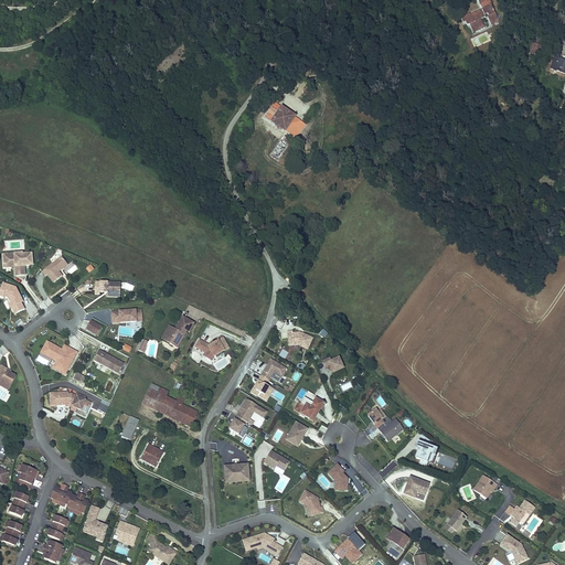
[(478,0),(482,10),(471,14),(470,13),(461,18),(464,23),(466,22),(468,27),(470,25),(473,33),(486,28),(481,20),(486,18),(484,17),(487,16),(490,24),(500,20),(490,0),(478,0)]
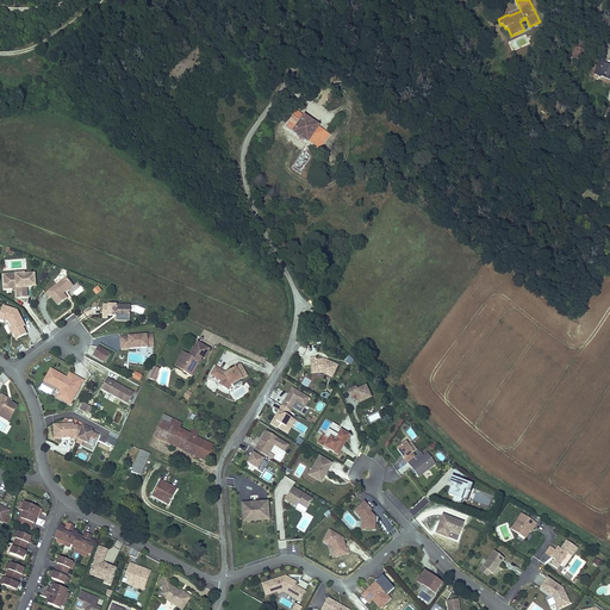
[(586,50),(577,48),(574,48),(572,58),(578,60),(579,55),(585,56),(586,50)]
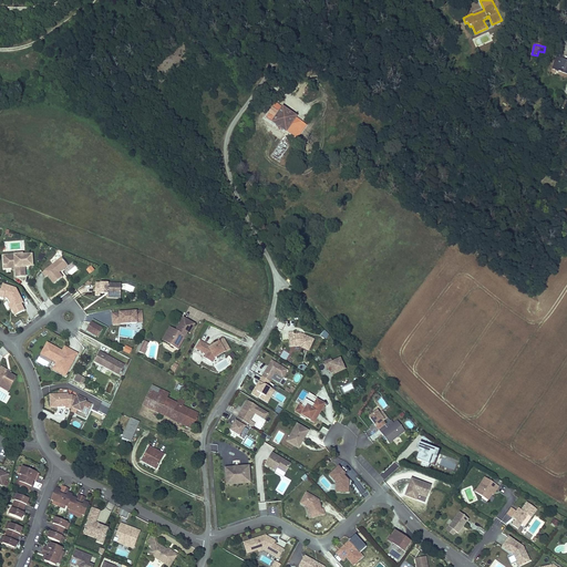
[(553,70),(566,74),(566,60),(556,57),(553,70)]
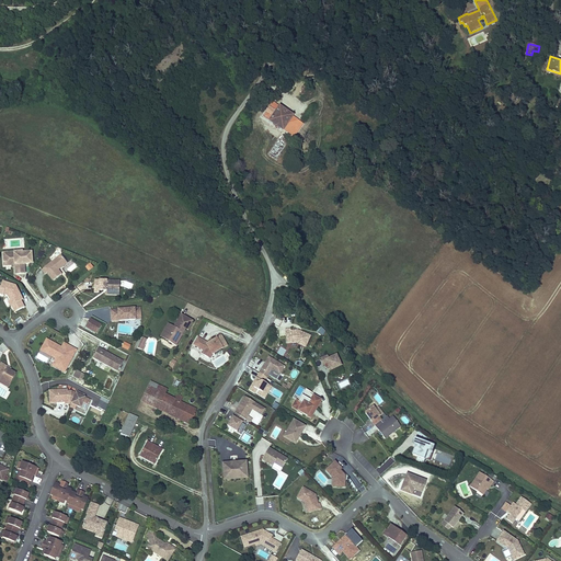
[(288,133),(295,138),(304,125),(293,117),(294,116),(273,102),(262,117),(283,132),(284,130),(288,133)]
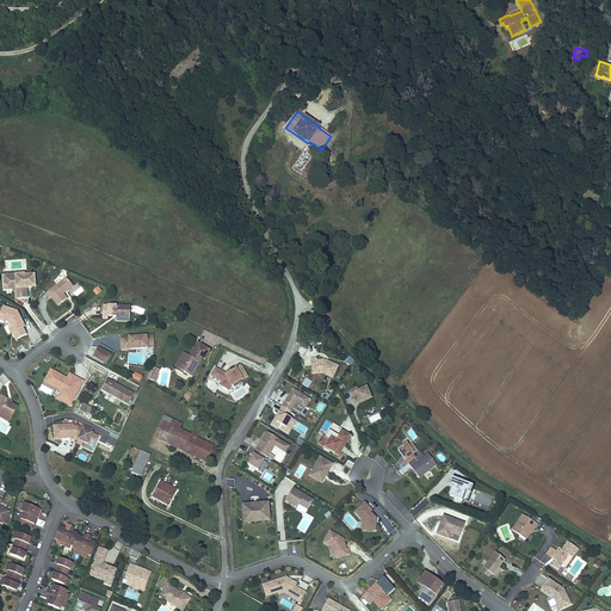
[(302,153),(296,168),(303,172),(310,156),(302,153)]
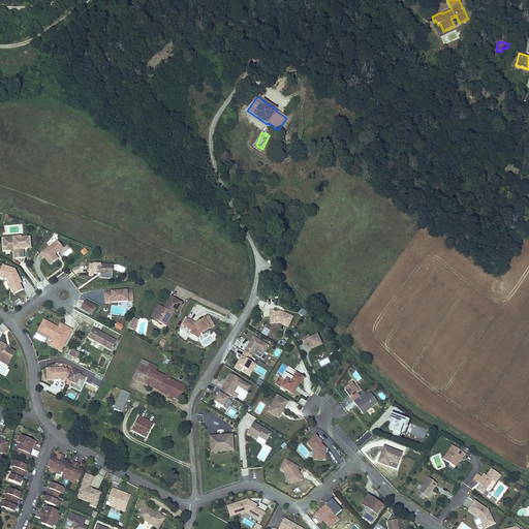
[(19,249),(23,249),(23,244),(25,244),(25,239),(16,240),(16,238),(8,239),(8,241),(0,241),(0,250),(10,250),(10,258),(19,258),(19,249)]
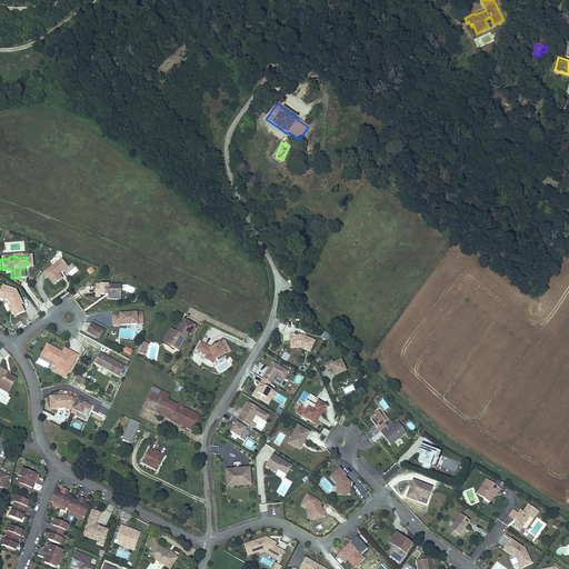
[(58,278),(55,273),(53,272),(56,270),(56,272),(63,266),(57,258),(39,273),(42,278),(43,277),(50,285),(58,278)]
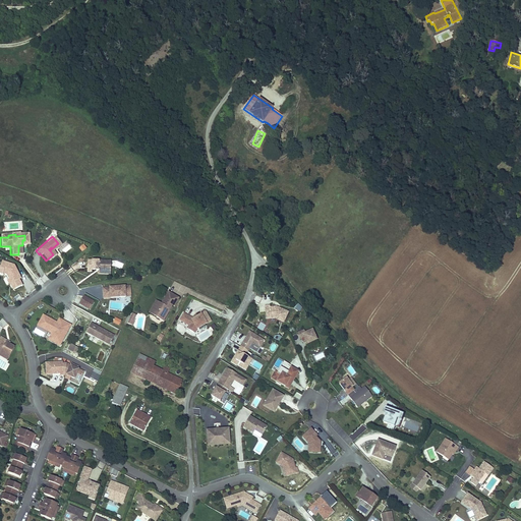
[(103,265),(103,258),(83,258),(83,271),(88,271),(88,269),(91,269),(91,268),(95,268),(95,269),(95,271),(107,271),(107,265),(103,265)]
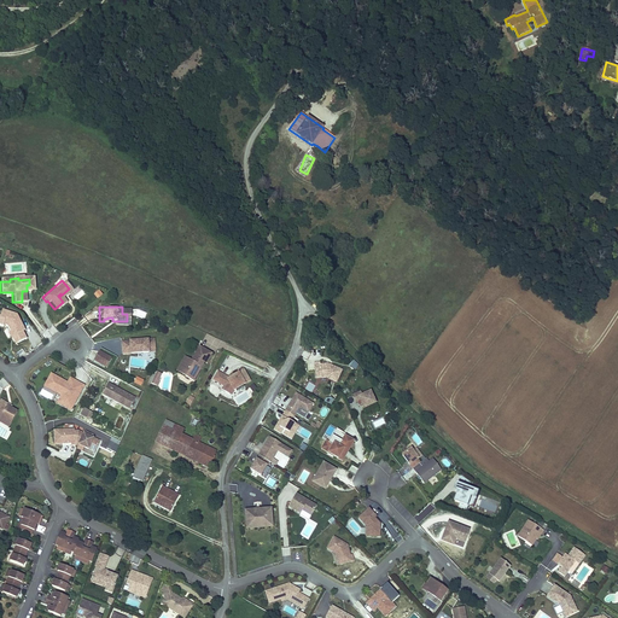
[(19,314),(4,310),(0,325),(9,326),(11,332),(9,333),(11,338),(13,338),(17,344),(29,339),(25,331),(27,331),(19,314)]
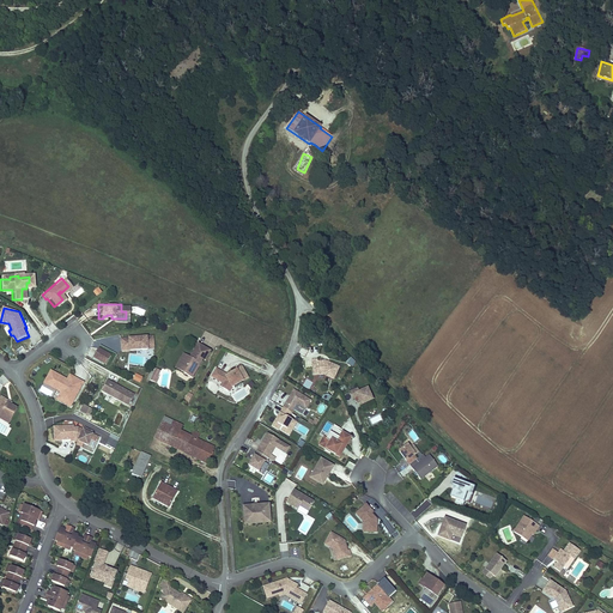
[(121,353),(155,351),(153,338),(120,340),(121,353)]
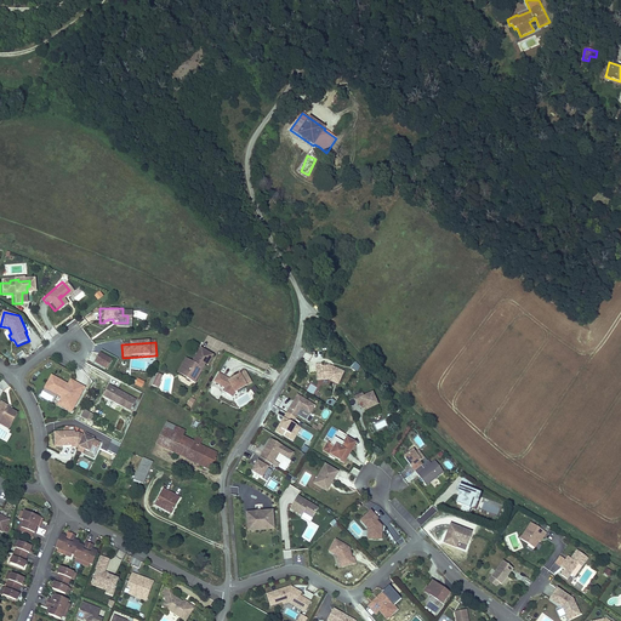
[(182,370),(177,377),(191,385),(197,374),(195,372),(198,368),(199,369),(201,366),(203,368),(209,357),(195,349),(188,364),(183,362),(180,369),(182,370)]
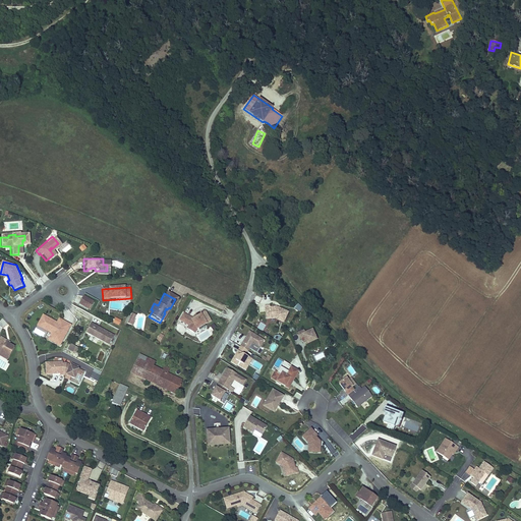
[(78,305),(90,311),(95,302),(83,297),(78,305)]
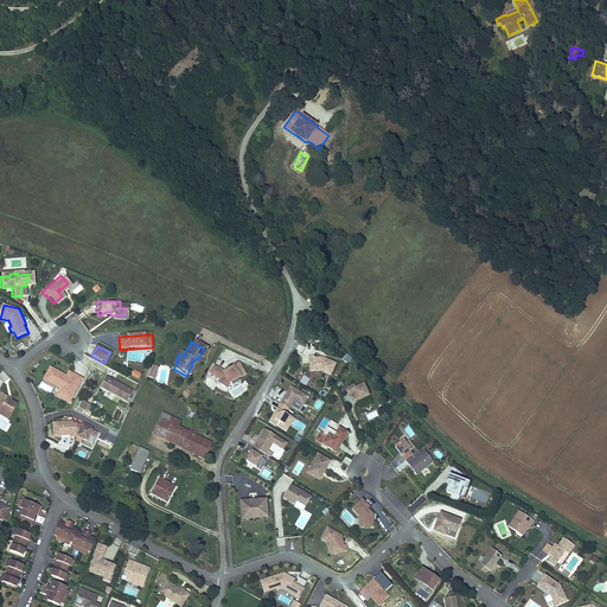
[(168,366),(173,369),(178,362),(176,360),(179,353),(177,352),(168,366)]
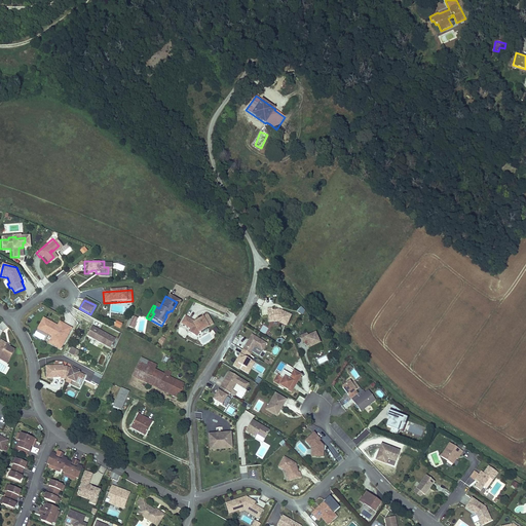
[(302,315),(305,310),(300,306),(297,311),(302,315)]
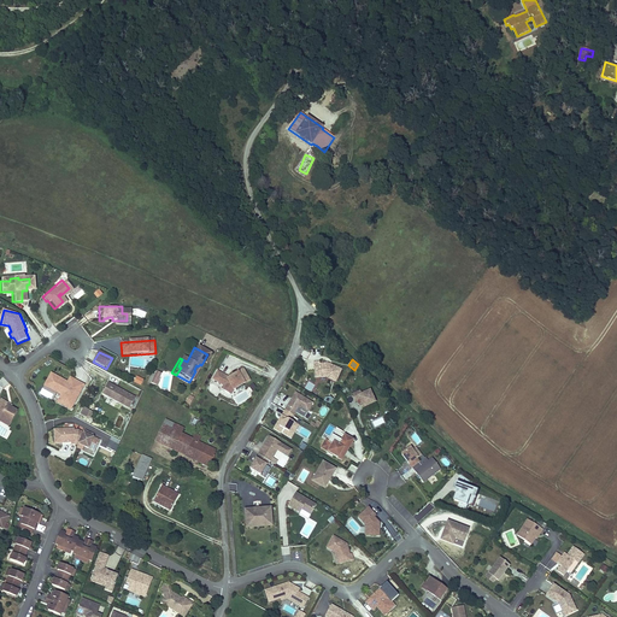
[(321,362),(315,362),(316,378),(327,377),(336,382),(342,369),(329,363),(321,364),(321,362)]
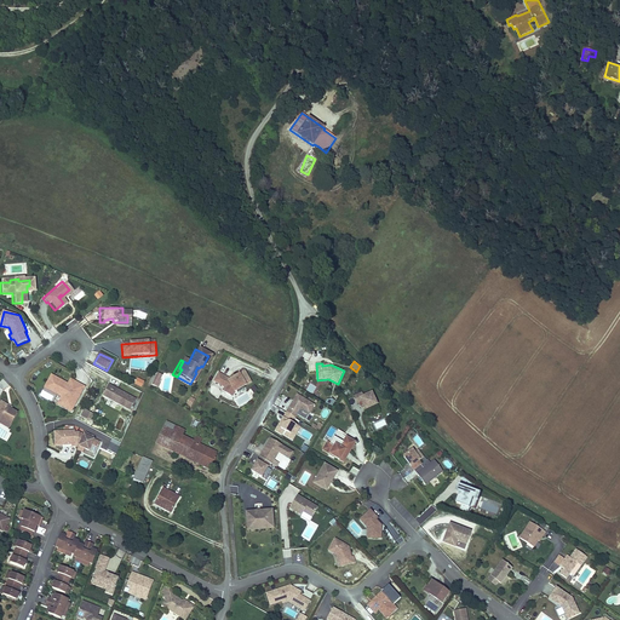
[(230,379),(219,372),(213,382),(225,388),(223,391),(233,397),(235,394),(253,384),(246,371),(230,379)]
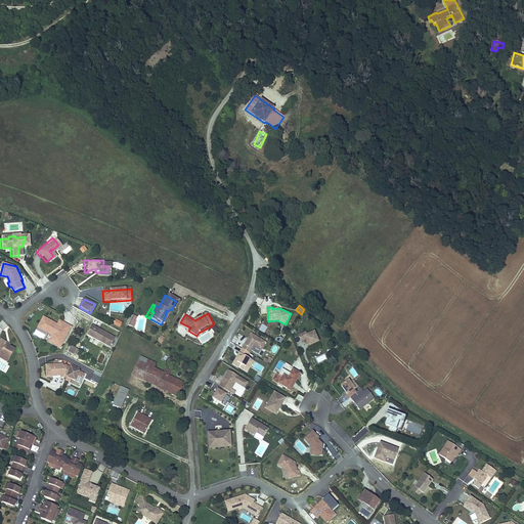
[(131,314),(128,325),(134,328),(138,316),(131,314)]
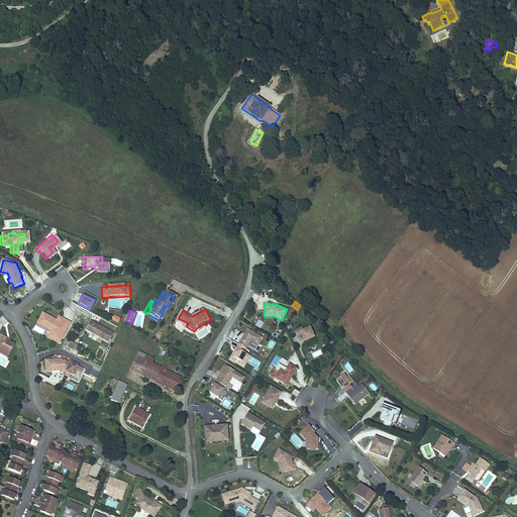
[(46,336),(54,340),(58,333),(61,335),(68,322),(60,318),(56,324),(54,323),(55,320),(52,319),(48,318),(49,317),(40,313),(37,318),(39,319),(39,320),(37,319),(35,323),(43,327),(45,323),(52,326),(49,330),(46,336)]
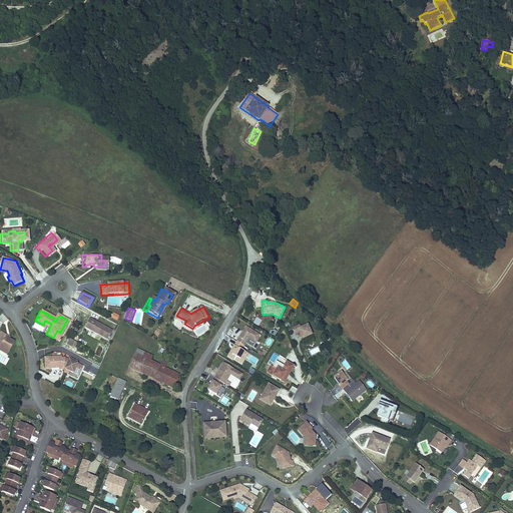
[(113,313),(111,318),(117,321),(120,316),(113,313)]
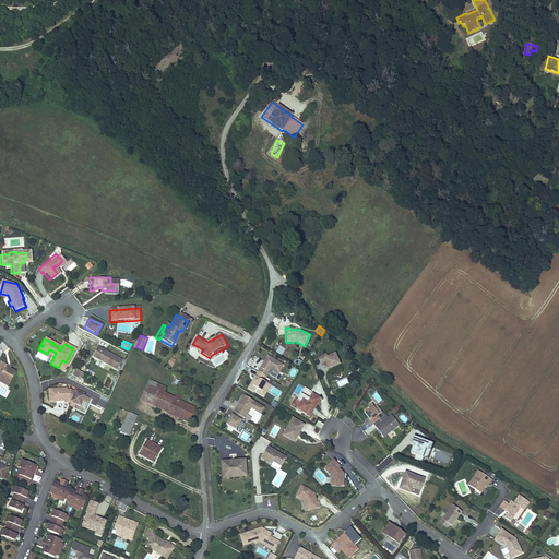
[(92,352),(119,360),(119,359),(95,346),(92,352)]
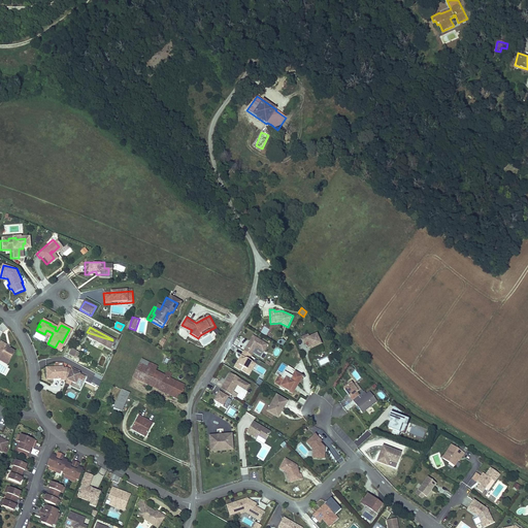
[(108,349),(112,340),(87,332),(85,336),(90,339),(90,337),(98,340),(97,342),(108,349)]
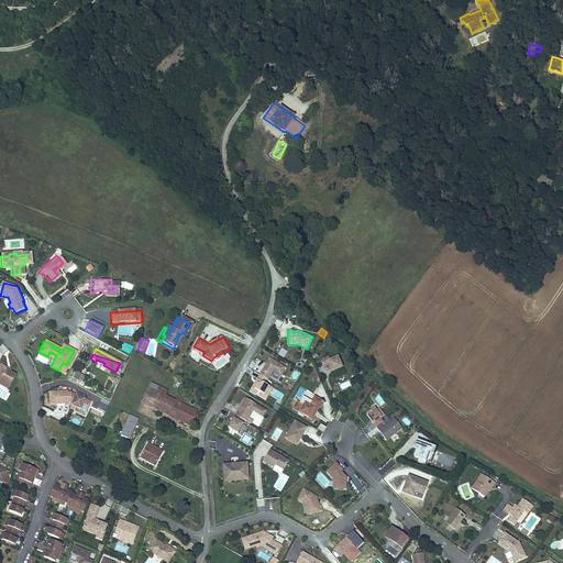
[(331,360),(330,356),(321,360),(324,367),(328,366),(331,374),(344,368),(339,356),(331,360)]
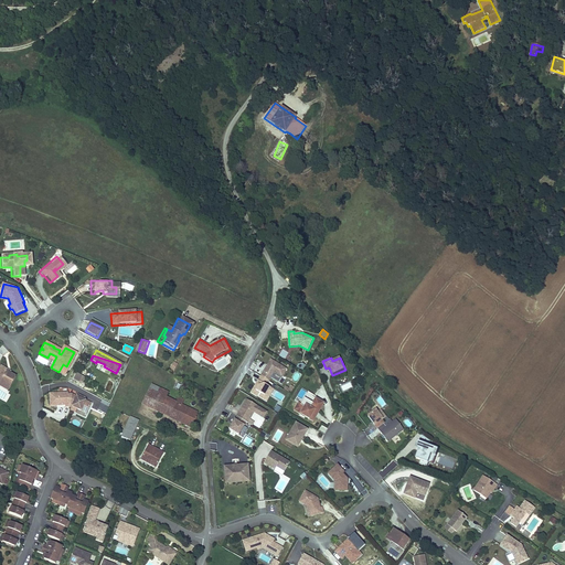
[(272,359),(260,375),(266,377),(265,379),(268,381),(270,382),(275,374),(283,379),(288,369),(272,359)]
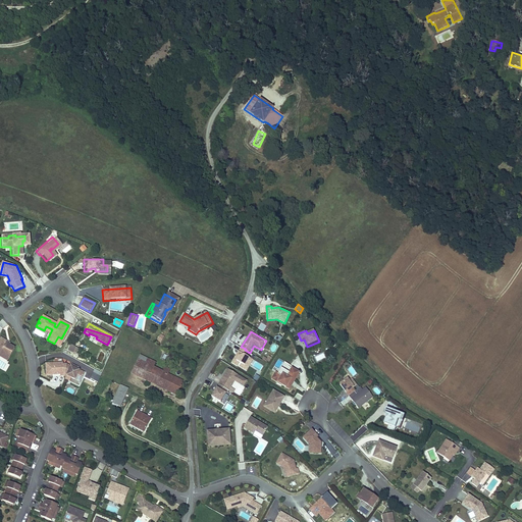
[(161,344),(165,336),(160,333),(156,341),(161,344)]
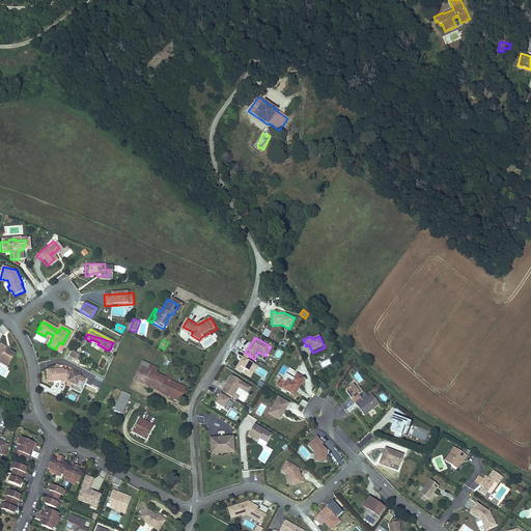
[(0,359),(6,363),(11,354),(7,352),(4,350),(4,347),(0,344),(0,359)]
